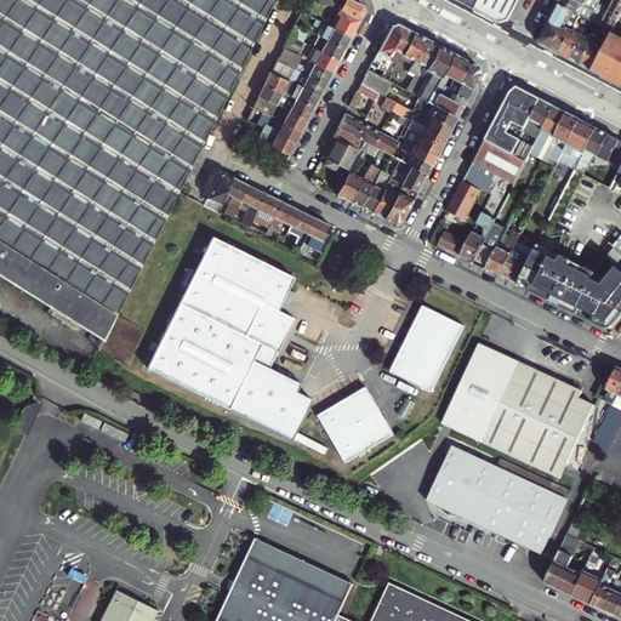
[(0,0),(0,273),(102,339),(238,68),(131,0),(0,0)]
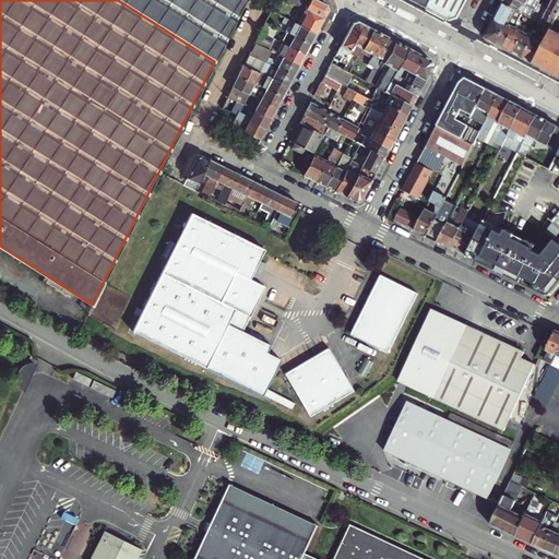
[(118,0),(214,61),(245,0),(118,0)]
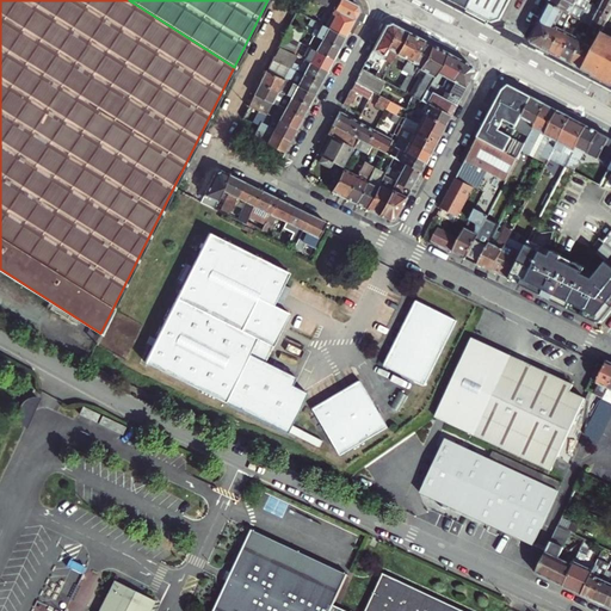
[(316,0),(345,13),(335,31),(346,37),(359,11),(358,5),(347,0),(316,0)]
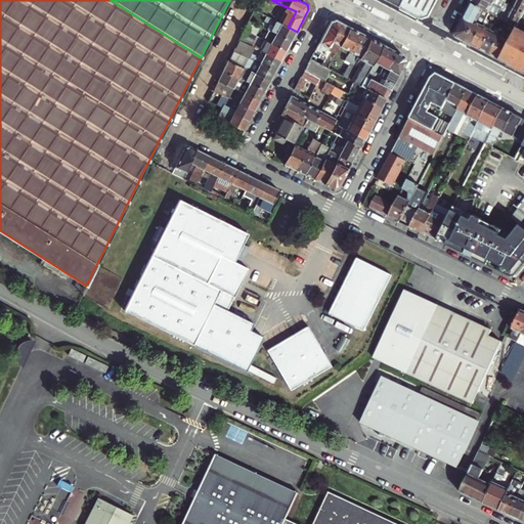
[(437,0),(404,0),(401,8),(422,18),(429,17),(437,0)]
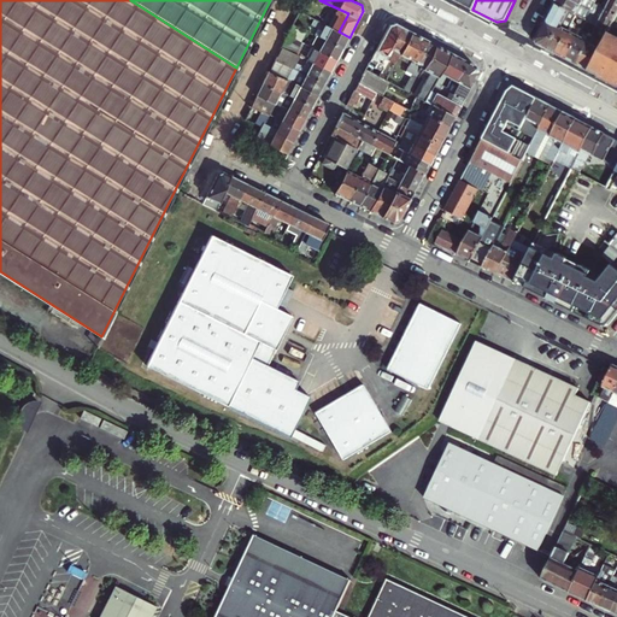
[(581,5),(571,0),(556,0),(554,4),(563,7),(569,11),(573,12),(576,15),(580,10),(589,16),(592,11),(588,9),(581,5)]
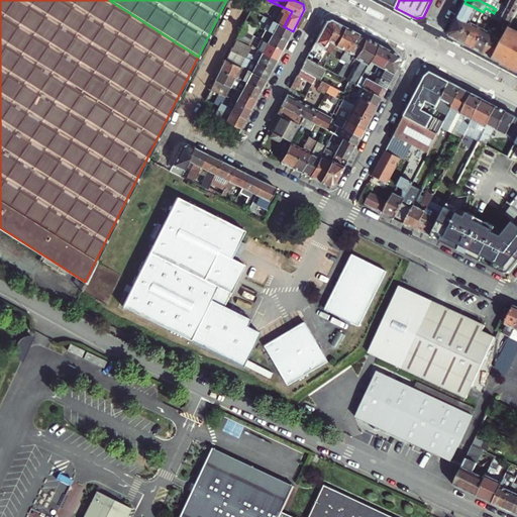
[(516,13),(516,12),(516,0),(512,0),(508,8),(516,13)]
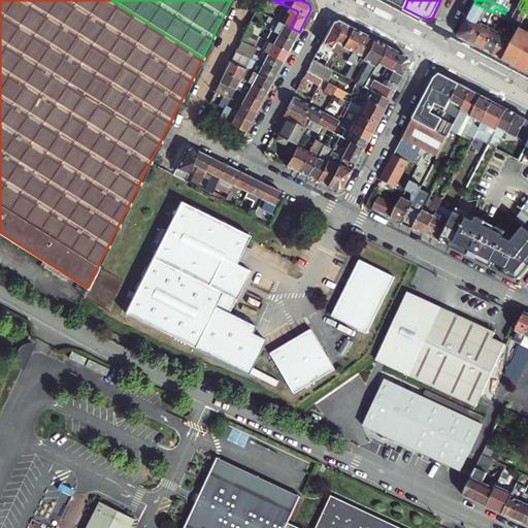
[(460,38),(468,42),(479,22),(474,20),(482,6),(474,3),(459,32),(460,38)]
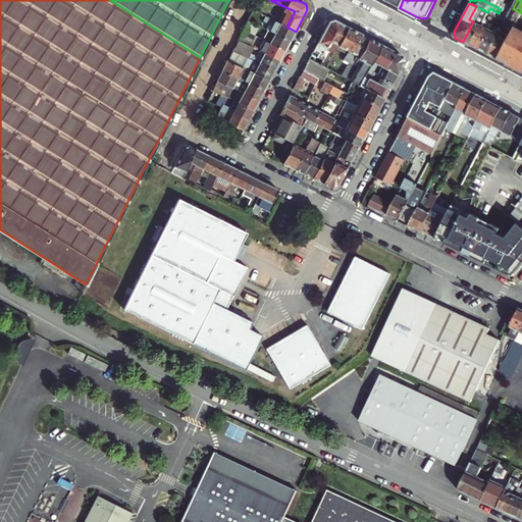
[(497,17),(506,21),(515,27),(521,13),(513,8),(510,6),(504,3),(501,9),(499,13),(497,17)]
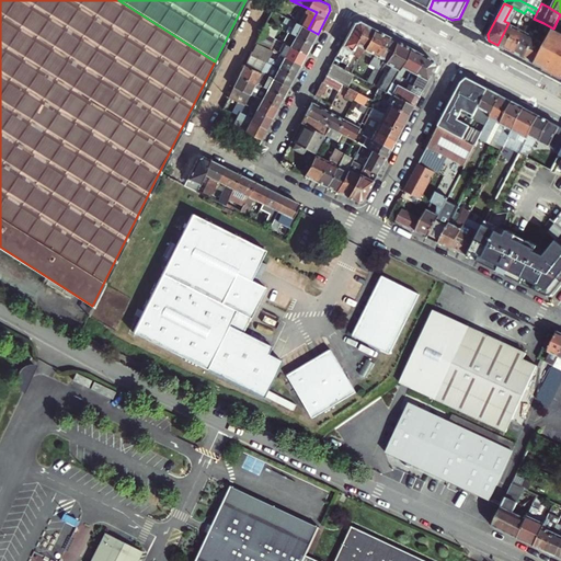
[(505,49),(517,27),(521,20),(514,16),(511,24),(508,23),(497,45),(505,49)]
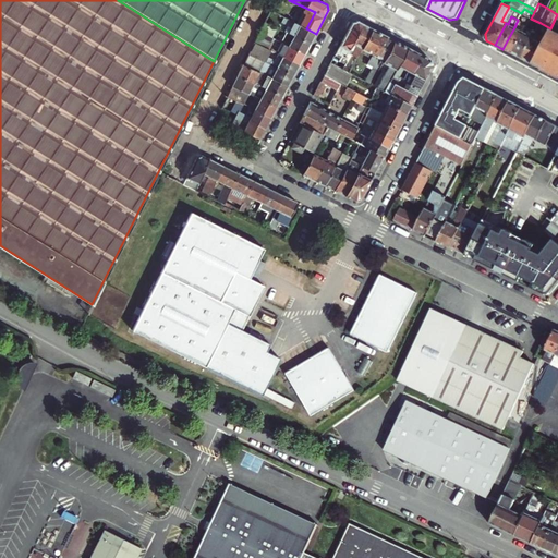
[(289,33),(294,36),(311,44),(316,34),(306,28),(300,25),(284,17),(282,22),(292,27),(289,33)]
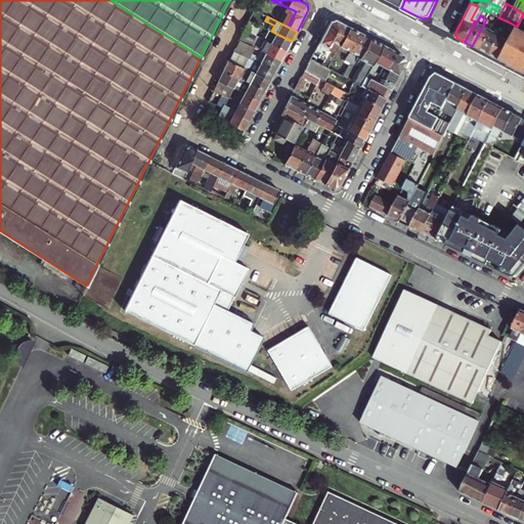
[(481,50),(490,55),(503,31),(508,22),(498,17),(491,30),(481,50)]
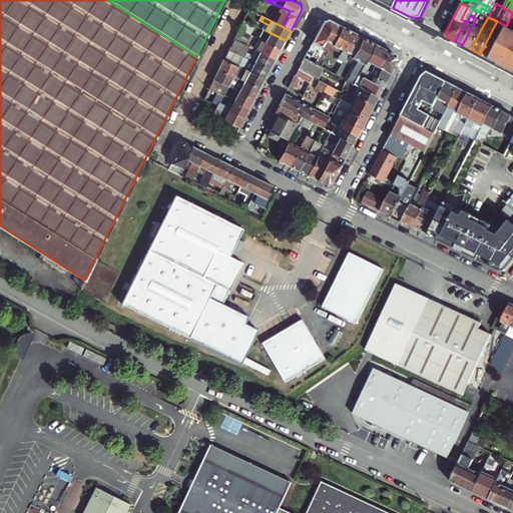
[(238,29),(249,35),(254,25),(243,19),(238,29)]
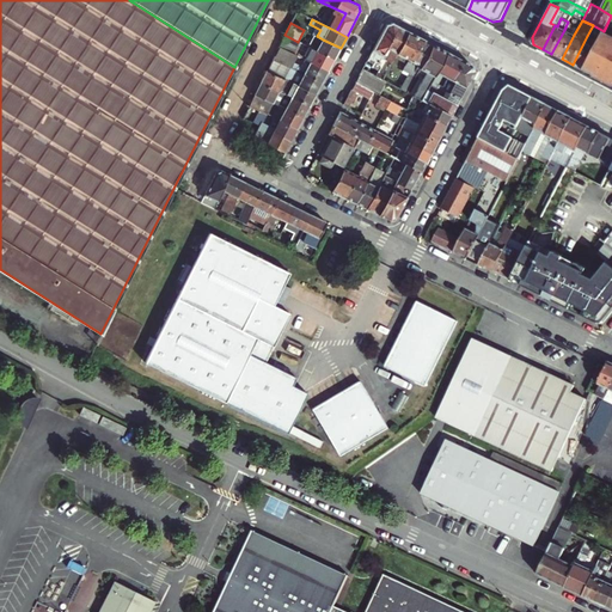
[(387,25),(363,68),(377,75),(381,67),(378,65),(381,57),(398,26),(392,23),(387,25)]
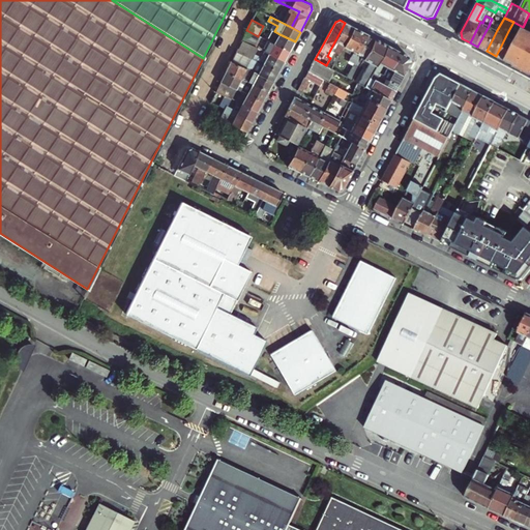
[(340,54),(344,46),(353,27),(345,23),(330,50),(340,54)]
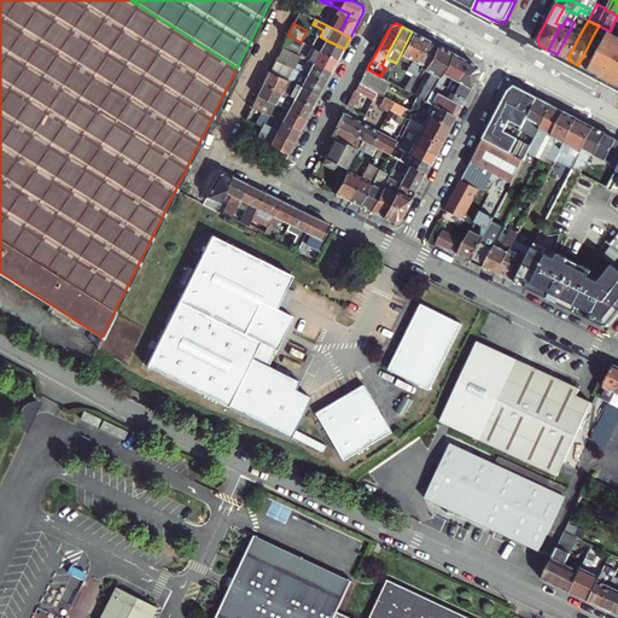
[(579,35),(570,30),(557,54),(567,59),(579,35)]
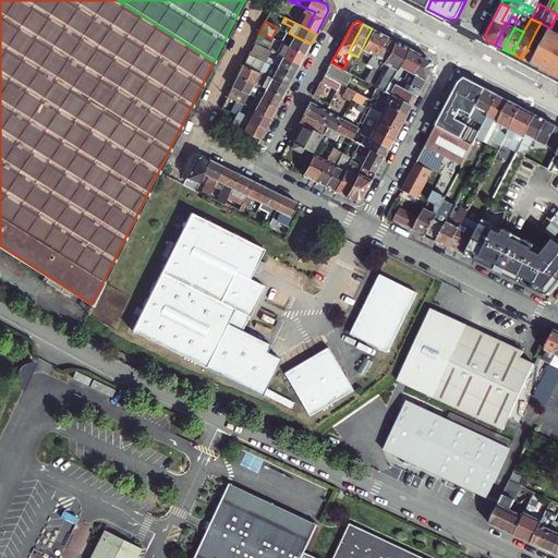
[(372,28),(362,48),(373,53),(367,63),(373,67),(365,81),(372,84),(383,62),(395,40),(372,28)]
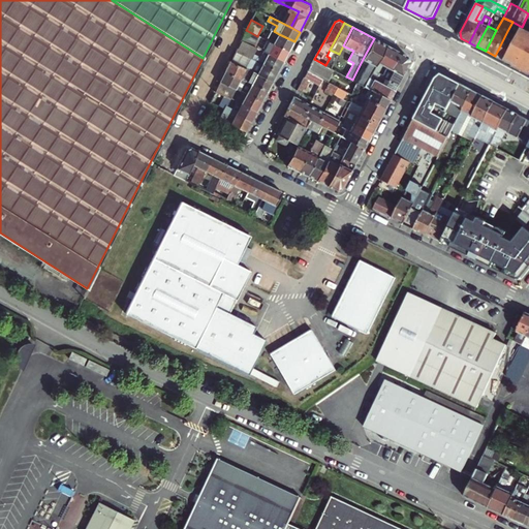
[(528,31),(522,27),(517,36),(506,56),(516,61),(514,64),(521,67),(520,69),(528,73),(528,31)]
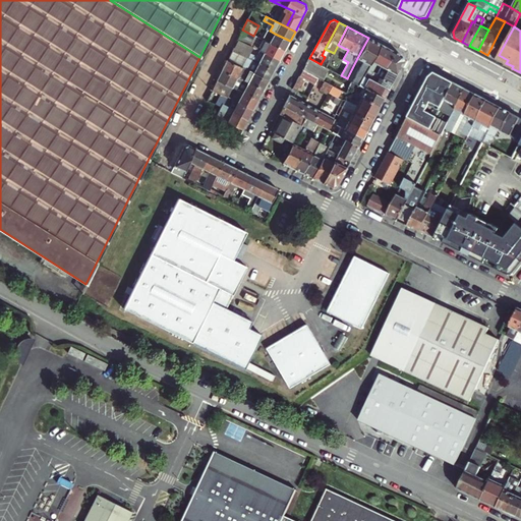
[(241,33),(252,39),(253,36),(242,30),(241,33)]
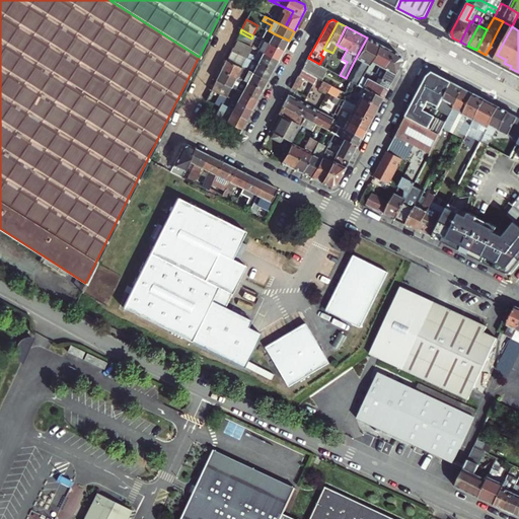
[(262,40),(269,43),(283,51),(286,46),(289,41),(274,33),(269,30),(267,29),(262,40)]
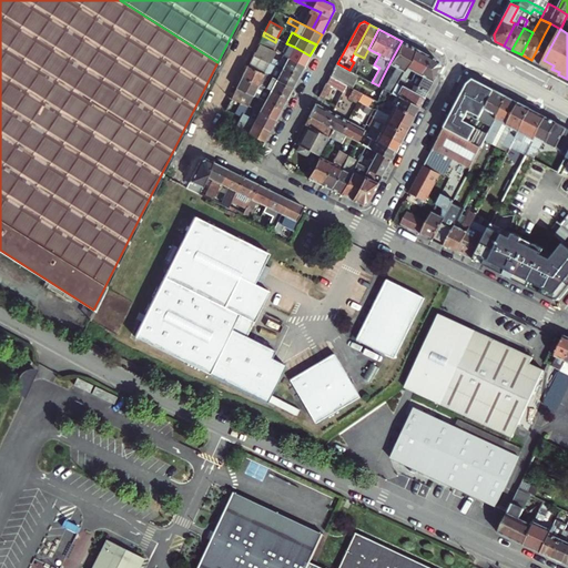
[(531,60),(541,66),(544,60),(555,39),(545,33),(531,60)]
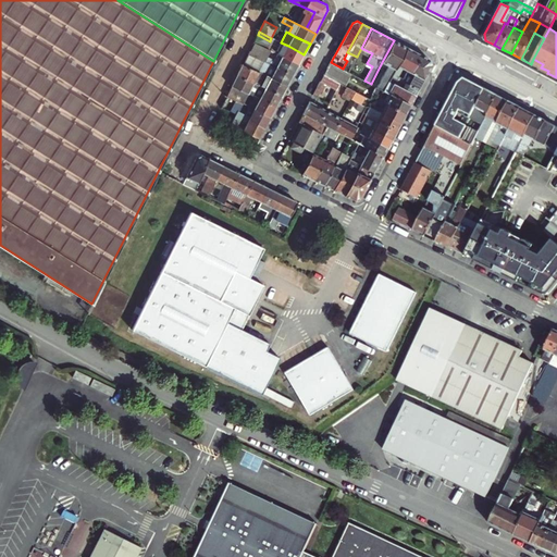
[(258,35),(254,42),(274,52),(283,57),(298,65),(304,54),(288,46),(285,53),(270,46),(272,42),(270,41),(258,35)]
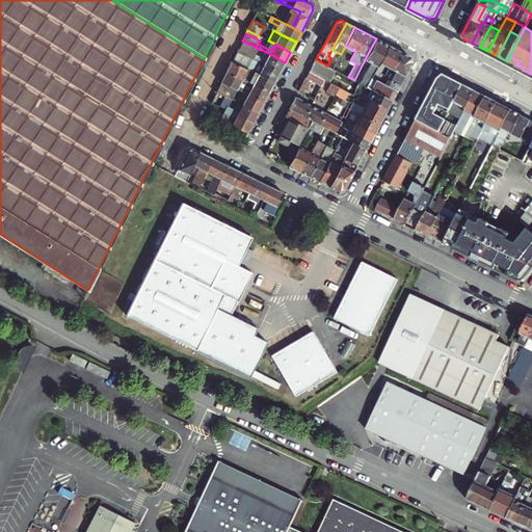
[(374,73),(389,45),(376,38),(365,59),(373,63),(372,67),(369,65),(360,83),(367,86),(371,77),(374,73)]
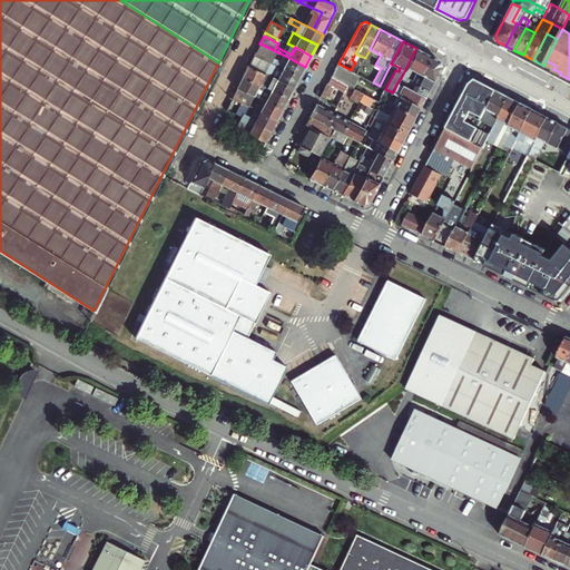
[(281,53),(259,43),(256,51),(255,53),(272,62),(275,55),(278,57),(281,53)]
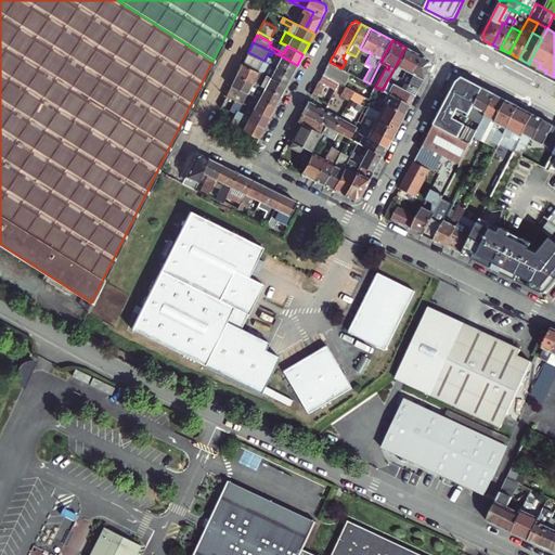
[(420,54),(405,47),(390,76),(392,77),(395,74),(398,76),(397,79),(401,81),(403,79),(400,77),(402,74),(400,74),(403,68),(407,71),(410,66),(413,68),(420,54)]
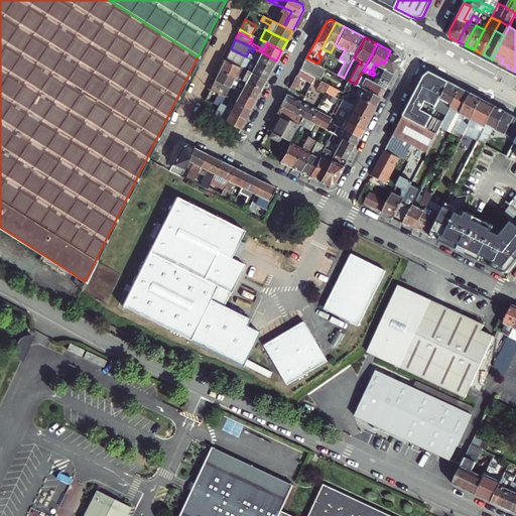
[(225,59),(243,69),(266,80),(271,70),(257,62),(246,56),(231,48),(225,59)]
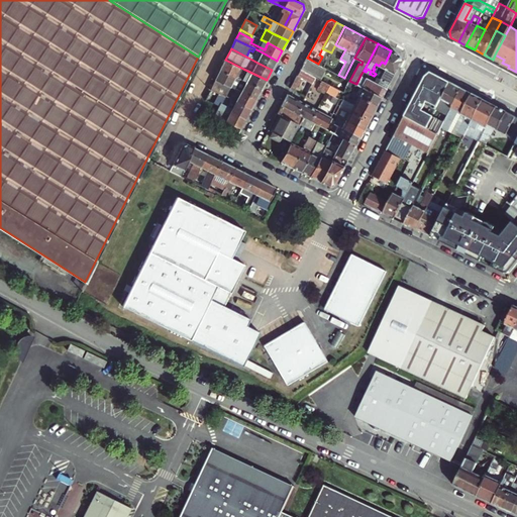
[(394,72),(400,60),(398,55),(391,50),(385,64),(382,62),(379,66),(376,74),(374,76),(380,79),(388,84),(394,72)]
